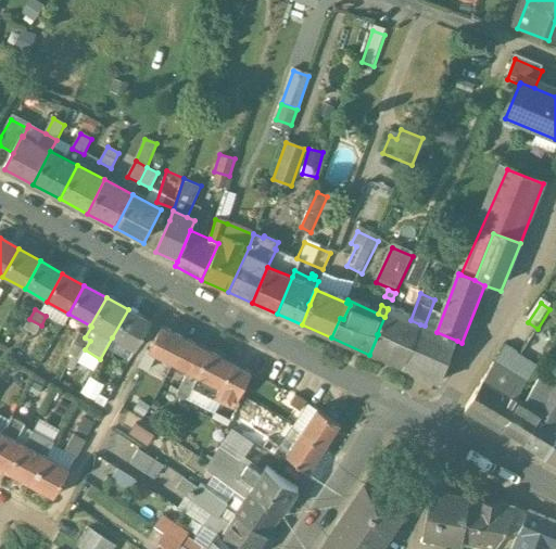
[(151,322),(128,309),(112,337),(135,350),(151,322)]
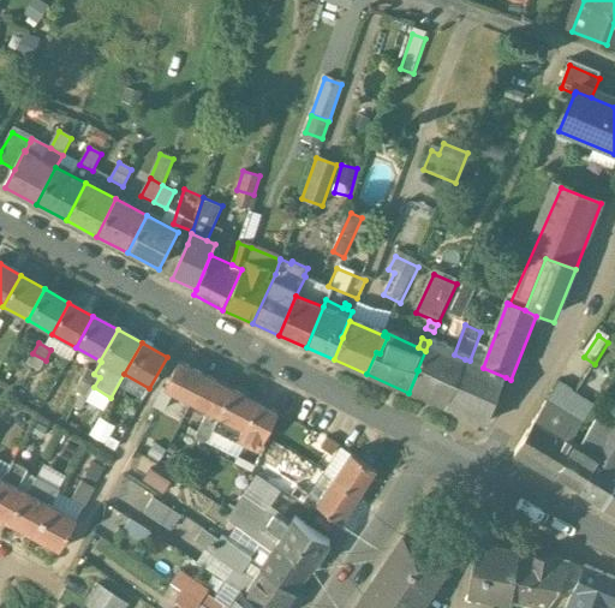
[(446,410),(465,359),(454,355),(429,343),(417,370),(418,370),(408,393),(446,410)]
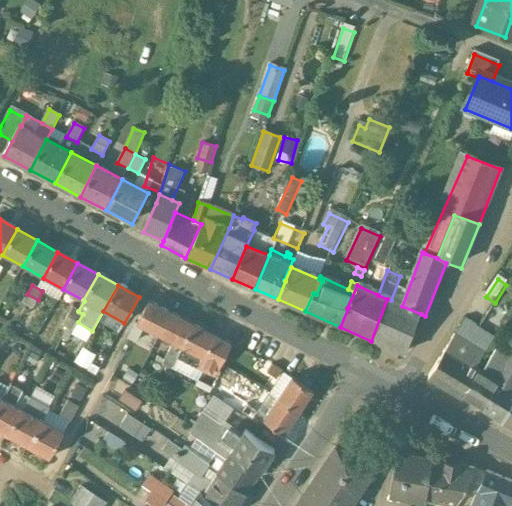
[(38,300),(27,294),(22,302),(33,308),(38,300)]
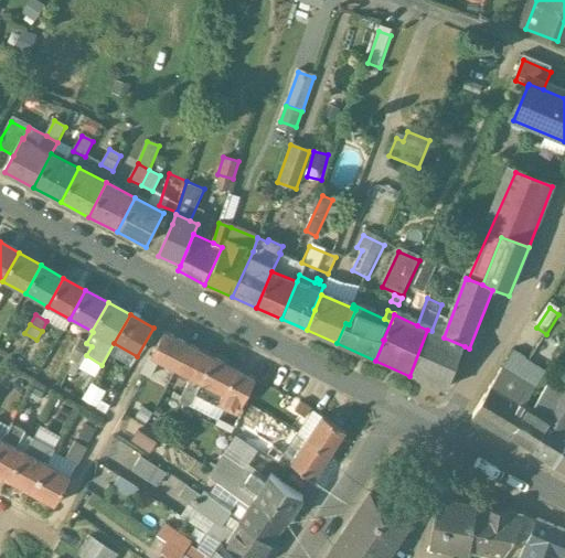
[(465,346),(444,337),(432,331),(427,330),(409,376),(447,394),(465,346)]
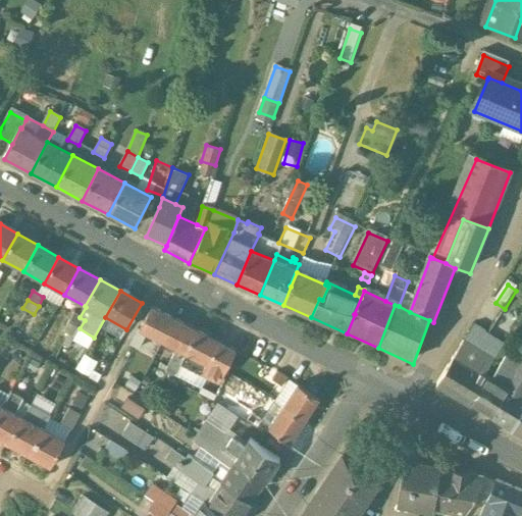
[(174,319),(151,308),(139,330),(146,334),(162,343),(174,319)]
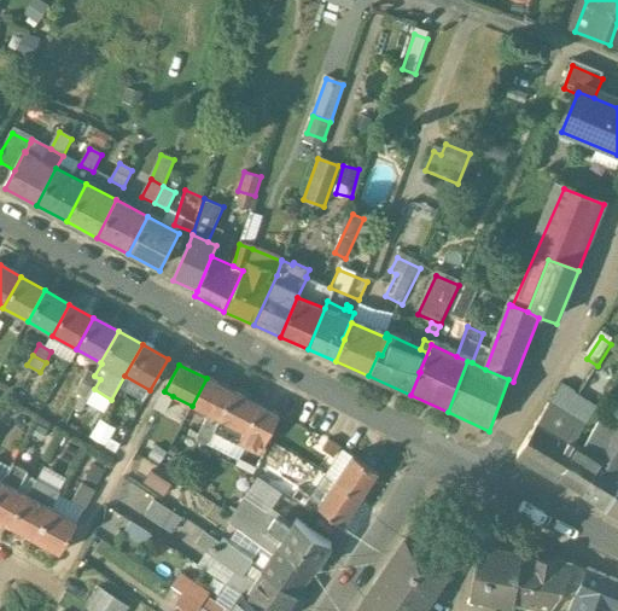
[(94,376),(87,372),(81,382),(94,389),(100,379),(94,376)]
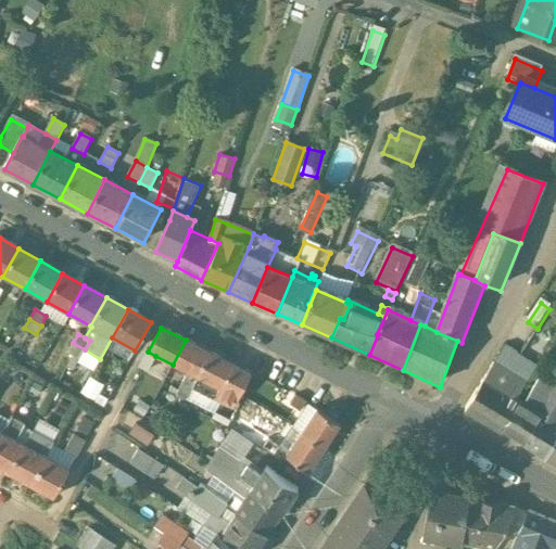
[(550,347),(528,334),(508,367),(530,381),(550,347)]
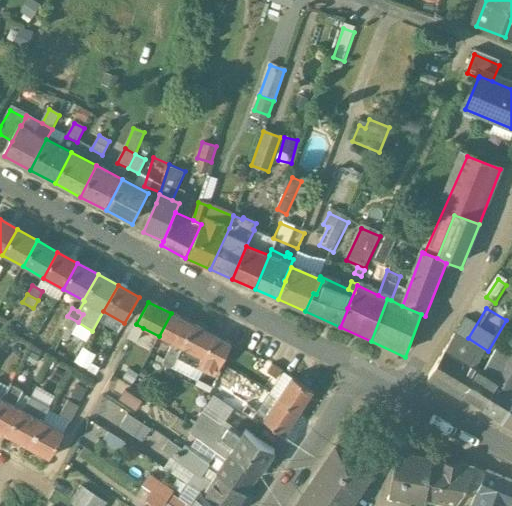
[(193,325),(171,313),(159,336),(173,343),(168,353),(176,357),(193,325)]
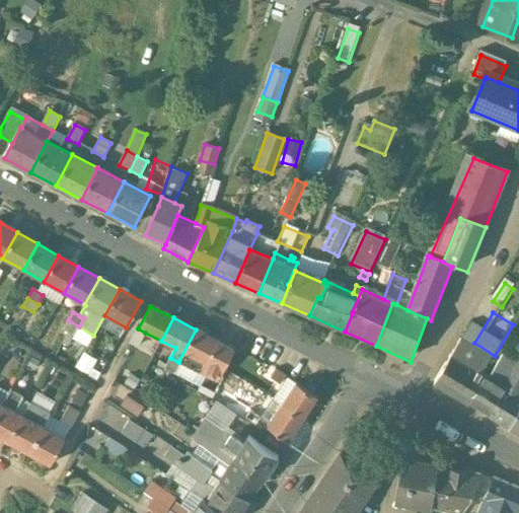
[(79,326),(68,320),(63,330),(74,336),(79,326)]
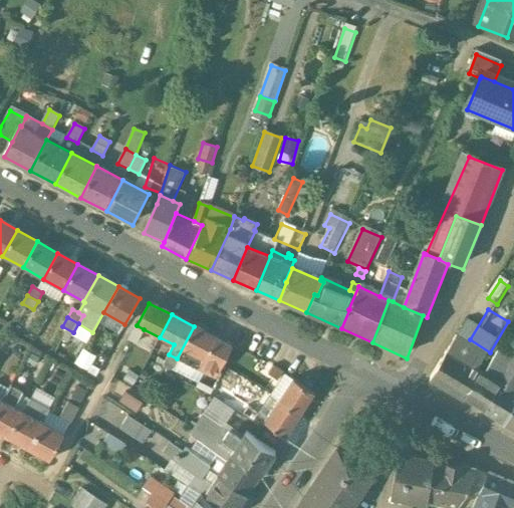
[(137,325),(136,324),(131,335),(139,339),(144,329),(137,325)]
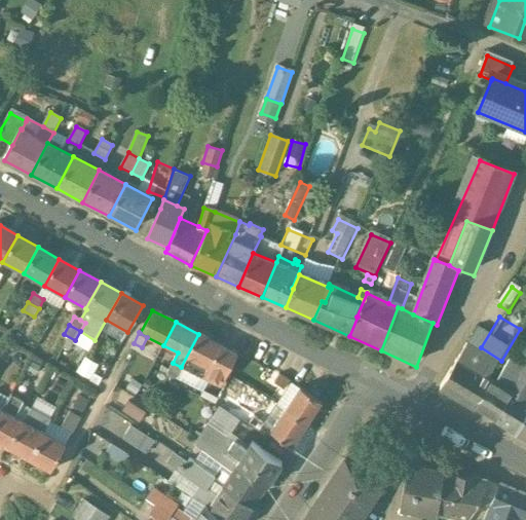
[(235,353),(198,334),(181,367),(181,368),(219,386),(235,353)]
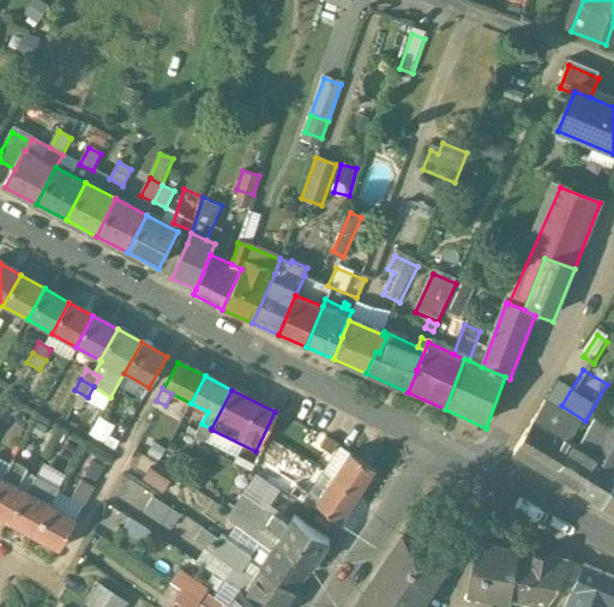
[(143,401),(133,396),(119,421),(128,426),(143,401)]
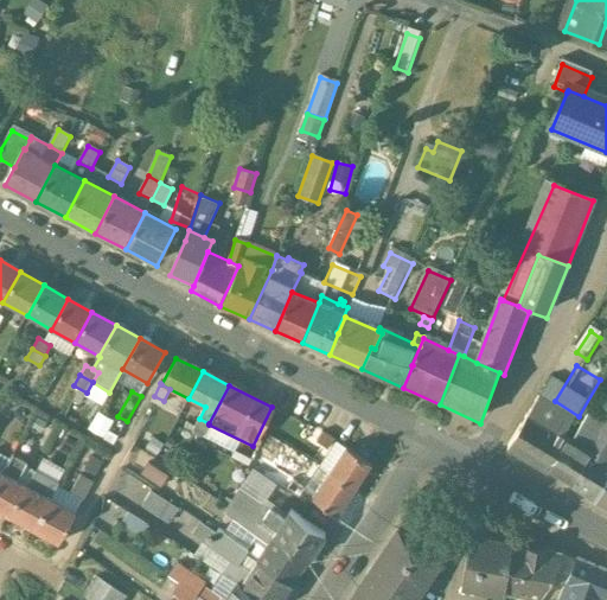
[(556,413),(538,402),(528,420),(528,419),(508,452),(549,476),(568,444),(567,442),(567,444),(563,441),(574,425),(563,417),(568,410),(560,406),(556,413)]
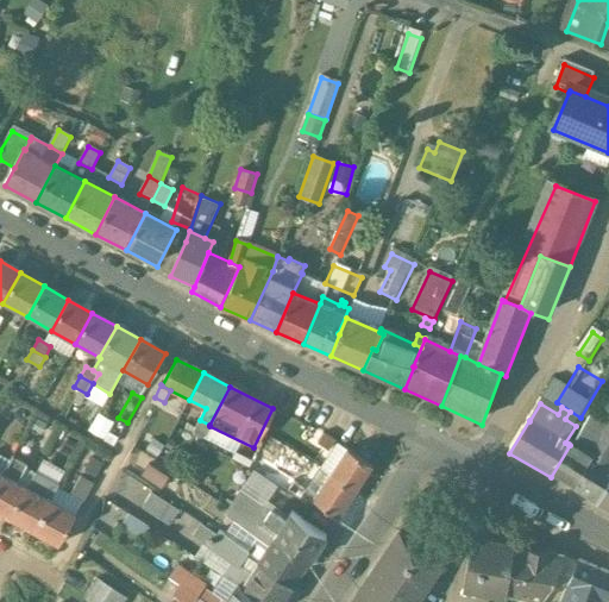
[(591,416),(573,447),(589,457),(607,426),(591,416)]
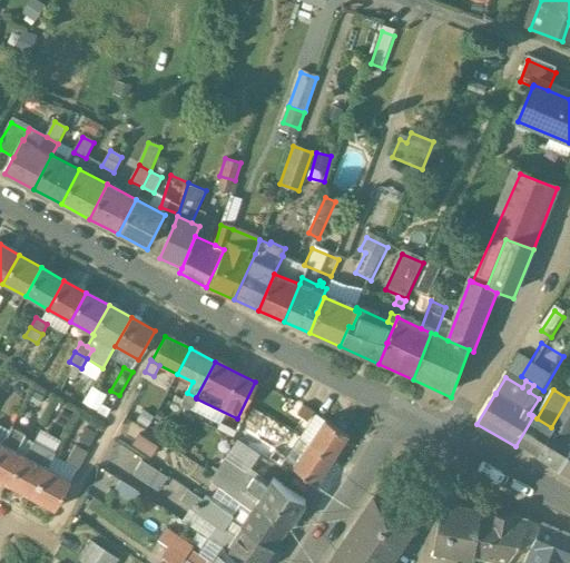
[(196,397),(187,393),(182,404),(190,408),(196,398),(196,397)]
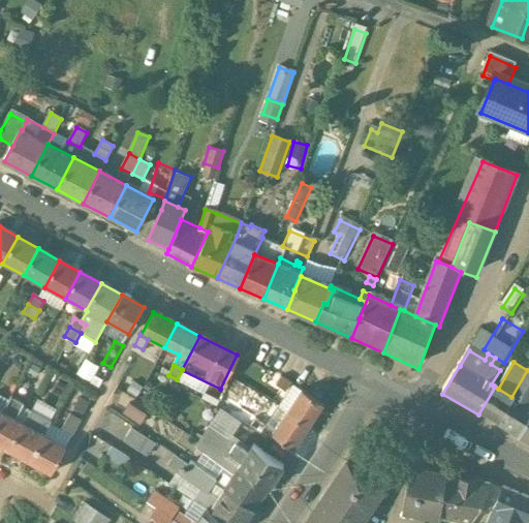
[(528,371),(514,398),(515,399),(498,428),(519,440),(528,419),(528,371)]
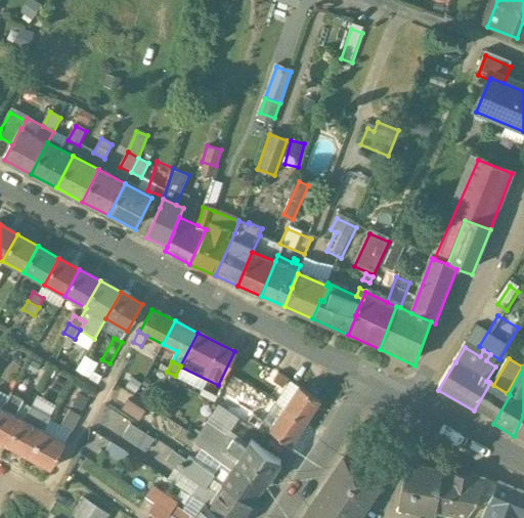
[(288,381),(278,374),(273,382),(282,388),(288,381)]
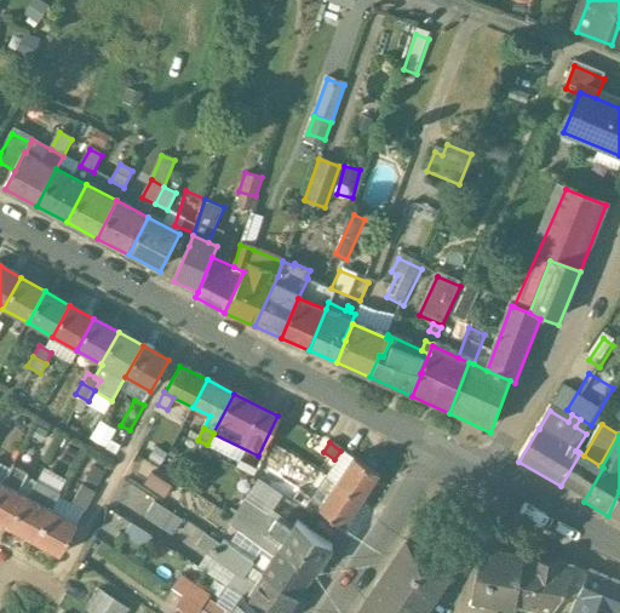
[(584,456),(580,453),(561,486),(584,502),(603,468),(602,467),(600,465),(584,456)]
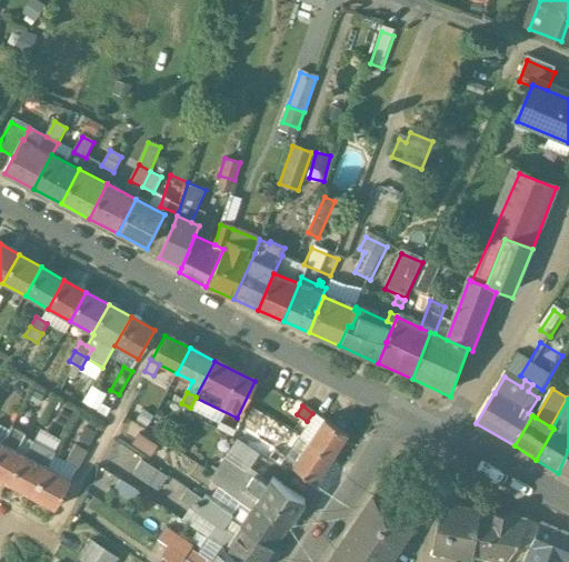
[(325,420),(309,443),(332,459),(348,435),(325,420)]
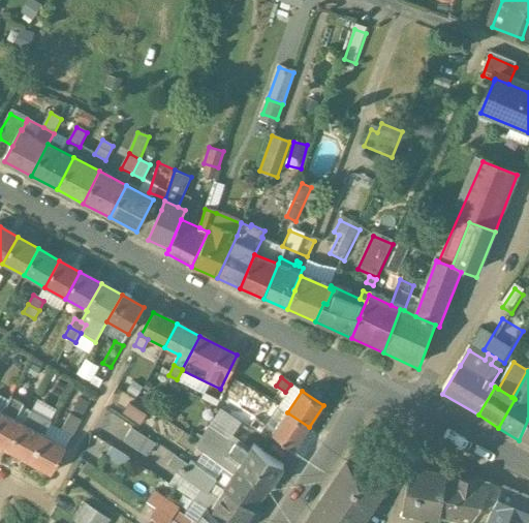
[(44,399),(34,393),(29,401),(39,407),(44,399)]
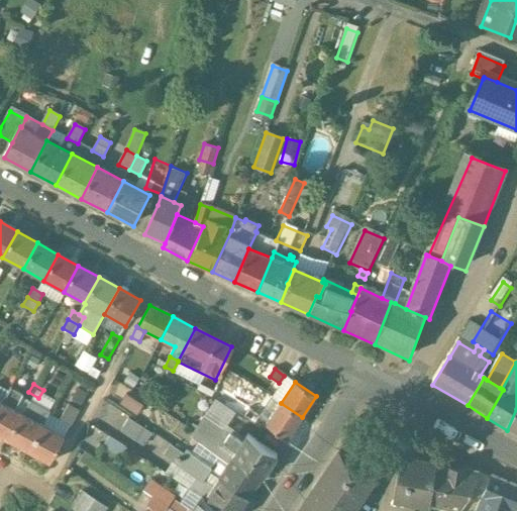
[(38,398),(28,392),(23,401),(34,407),(38,398)]
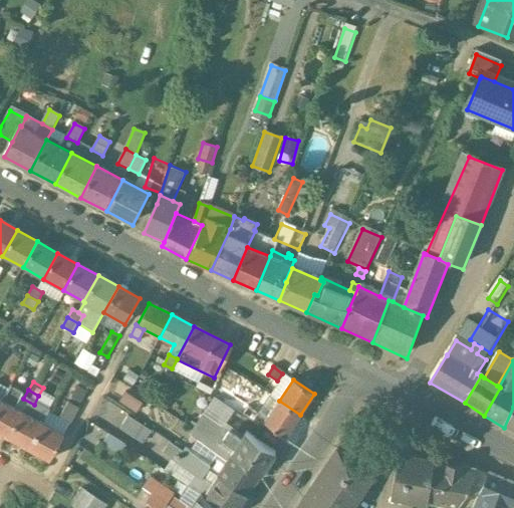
[(142,404),(125,393),(118,403),(136,414),(142,404)]
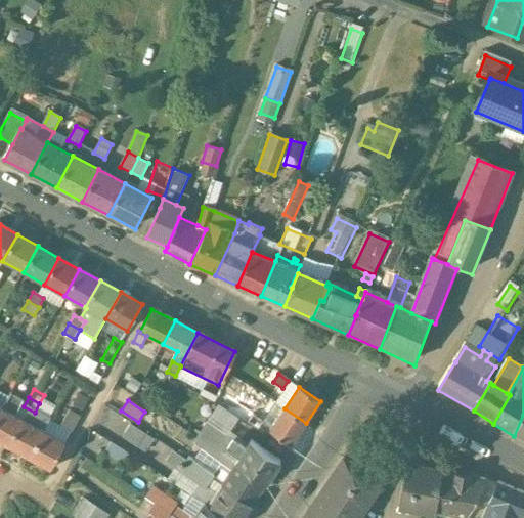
[(76,406),(63,428),(72,433),(83,411),(76,406)]
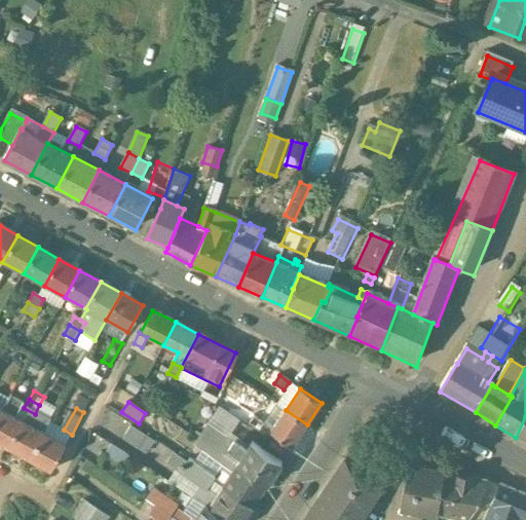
[(24,421),(2,410),(0,414),(0,443),(8,448),(24,421)]
